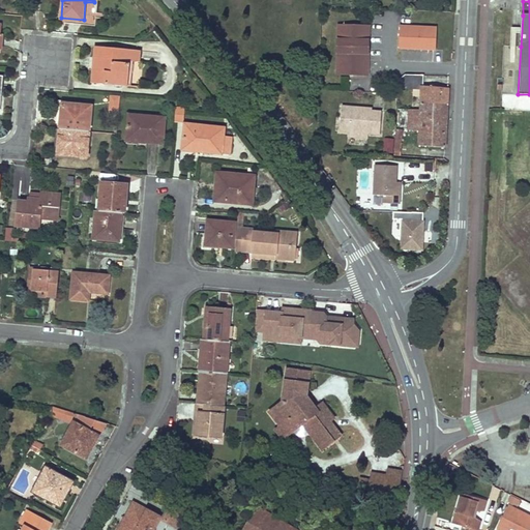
[(337,25),(336,76),(370,77),(371,26),(337,25)]
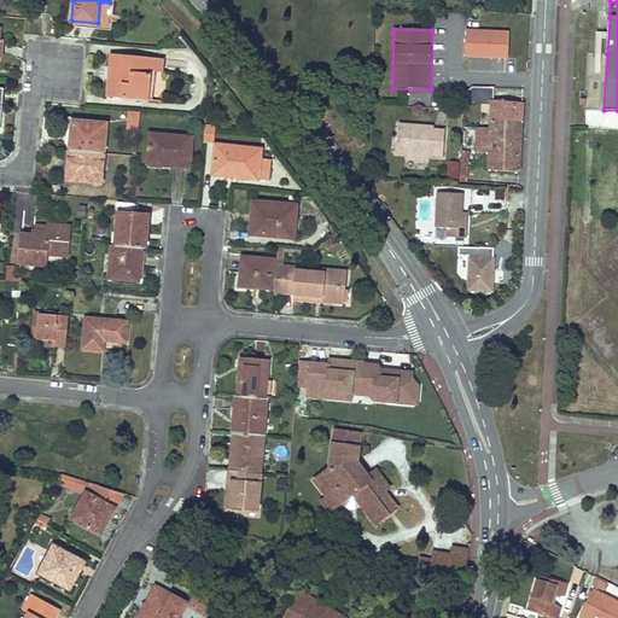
[(511,33),(466,30),(465,58),(508,60),(511,33)]
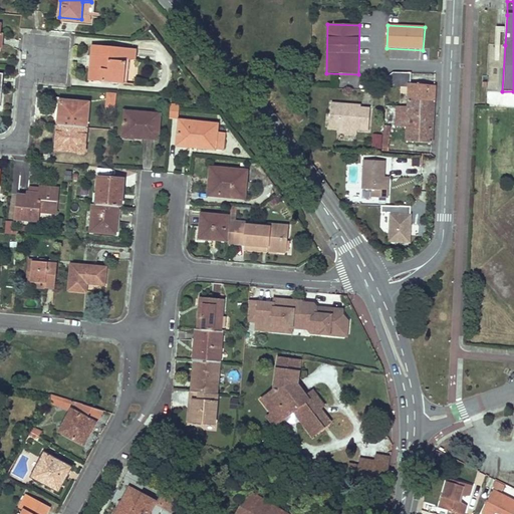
[(95,80),(123,83),(125,59),(136,60),(137,49),(91,45),(90,55),(94,56),(93,69),(96,69),(95,80)]
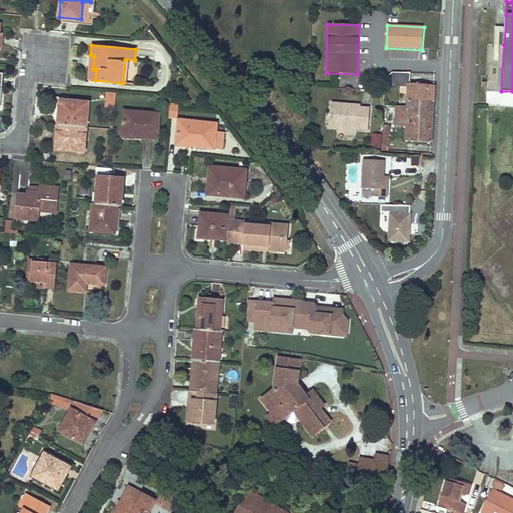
[(94,56),(90,55),(88,80),(95,80),(96,69),(93,69),(94,56)]
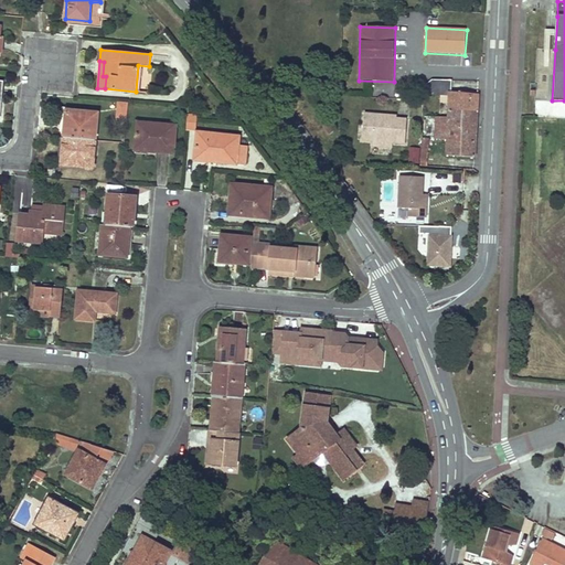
[(451,81),(438,80),(437,92),(450,93),(451,81)]
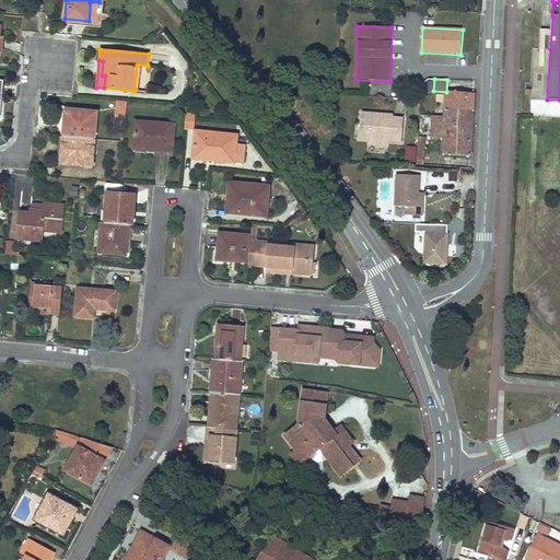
[(470,155),(474,93),(446,92),(445,115),(444,137),(443,154),(470,155)]
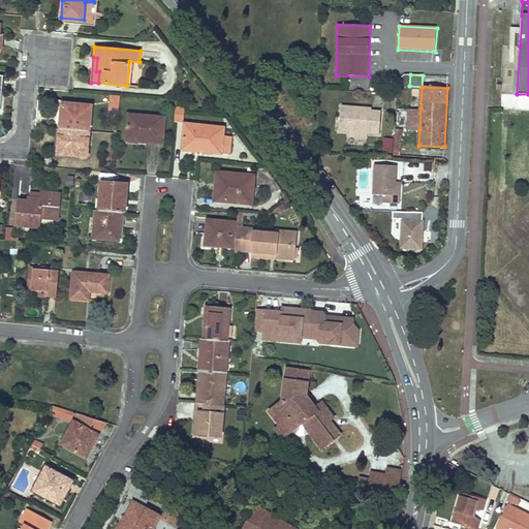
[(118,110),(120,95),(111,95),(109,109),(118,110)]
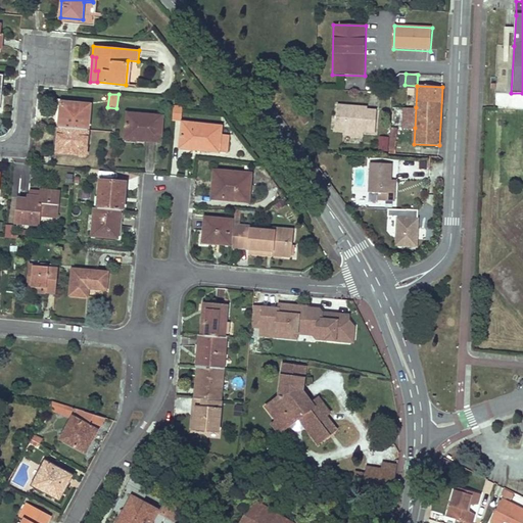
[(61,102),(58,128),(88,130),(90,105),(61,102)]
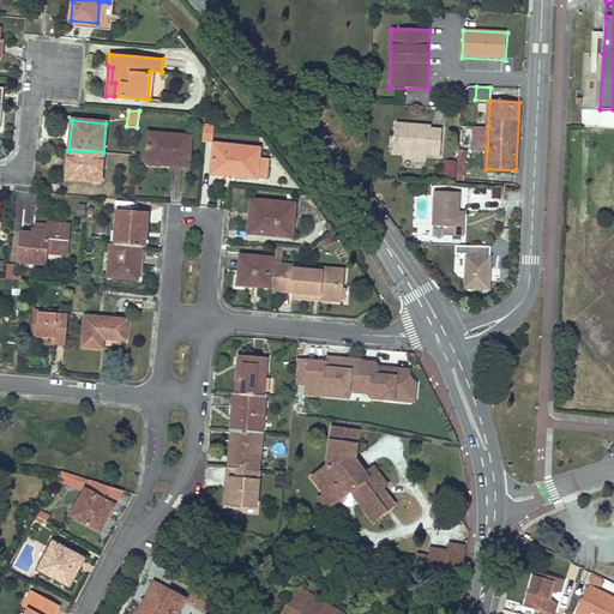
[(397,121),(396,150),(405,151),(427,152),(441,154),(444,128),(431,127),(431,130),(409,128),(409,122),(397,121)]
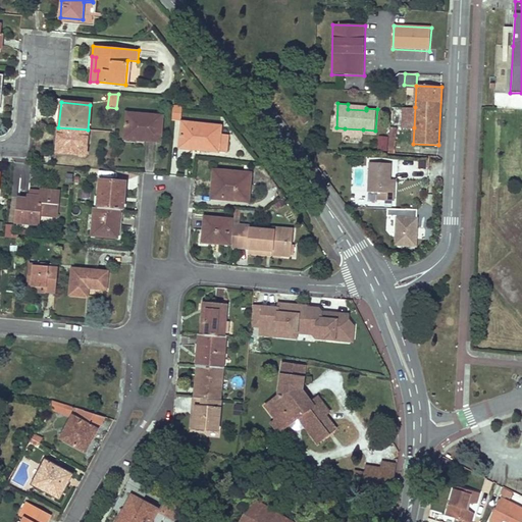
[(172,104),(172,119),(181,119),(181,104),(172,104)]
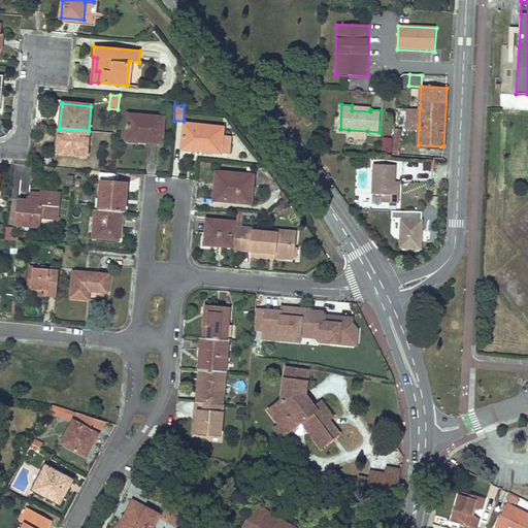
[(406,129),(419,129),(420,108),(407,107),(406,129)]
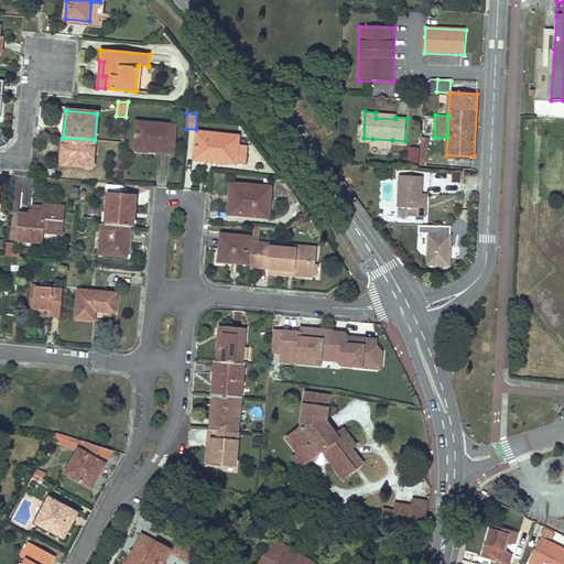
[(332,118),(323,121),(327,132),(336,130),(332,118)]
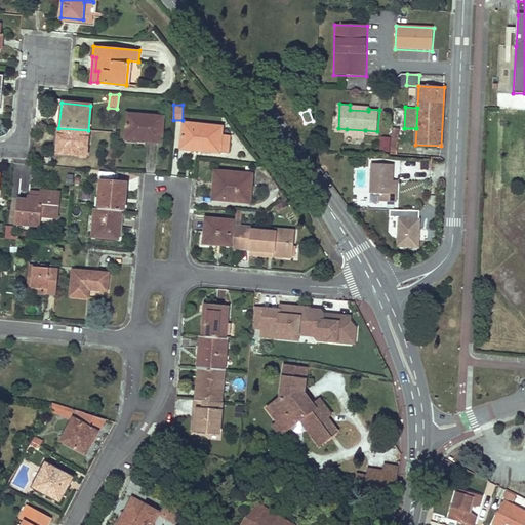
[(127,114),(125,136),(144,138),(144,140),(161,143),(163,117),(127,114)]
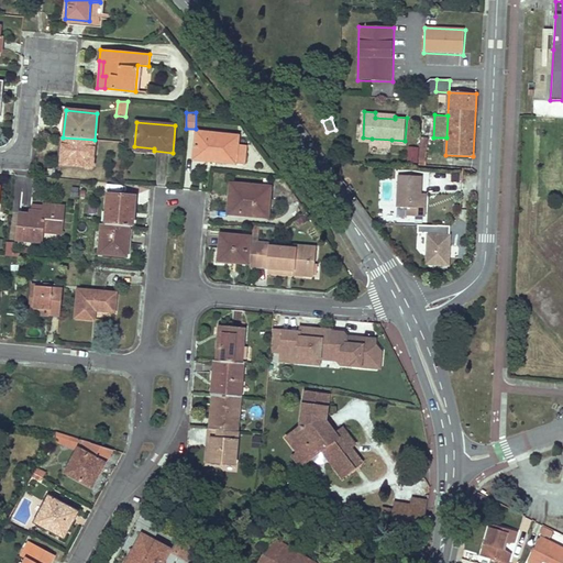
[(238,135),(197,132),(195,153),(216,155),(214,162),(234,163),(234,162),(244,163),(245,145),(236,144),(238,135)]
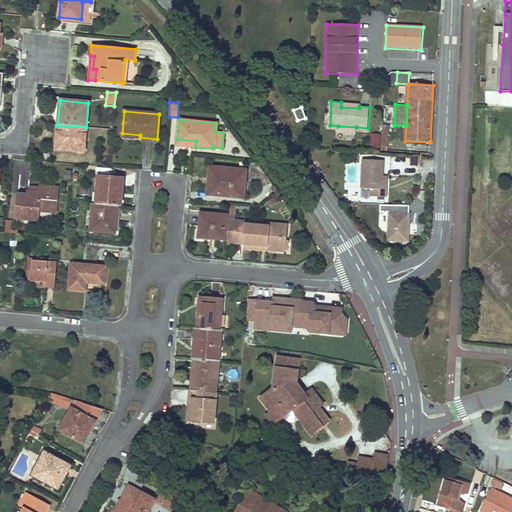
[(86,127),(57,125),(55,149),(84,152),(86,127)]
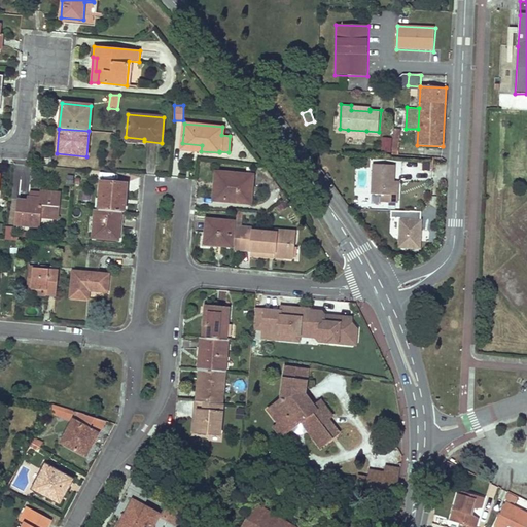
[(393,129),(391,149),(398,150),(399,130),(393,129)]
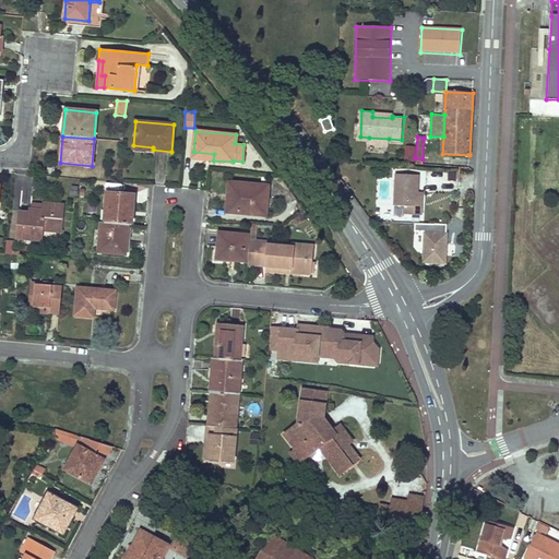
[(415,157),(415,144),(405,144),(405,157),(415,157)]
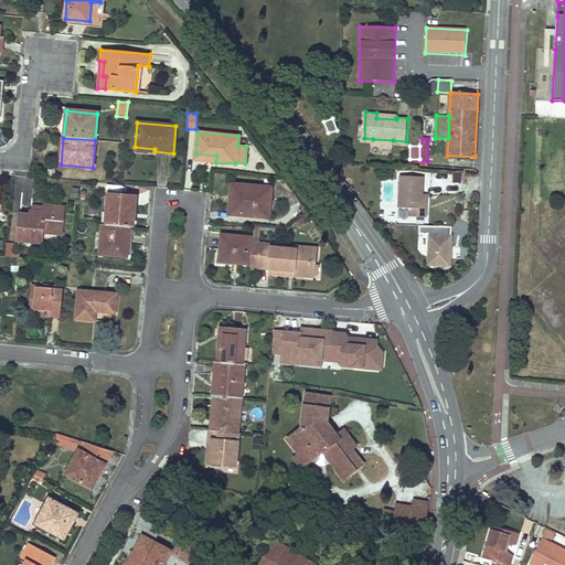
[(461,194),(462,182),(451,182),(452,174),(430,173),(429,193),(461,194)]
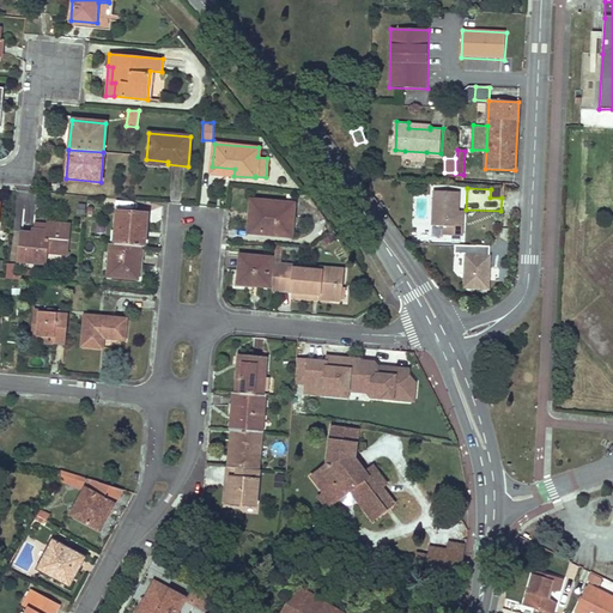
[(434,192),(432,225),(444,225),(444,235),(462,236),(462,228),(457,228),(459,211),(460,193),(434,192)]
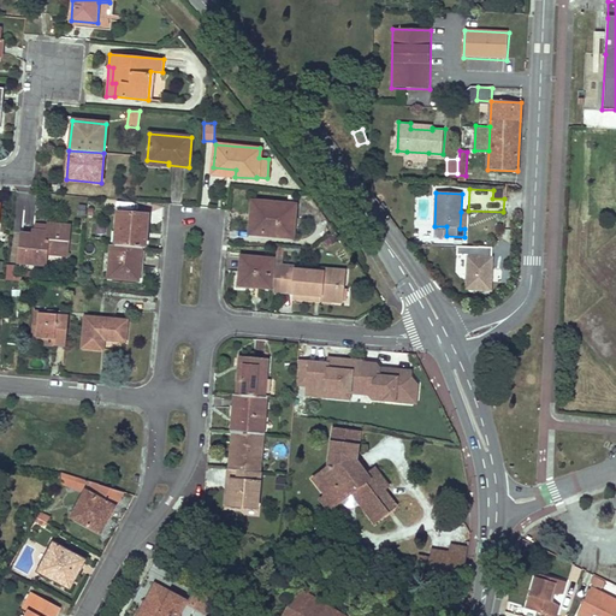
[(259,214),(256,234),(286,236),(288,225),(292,225),(294,207),(254,202),(253,214),(259,214)]
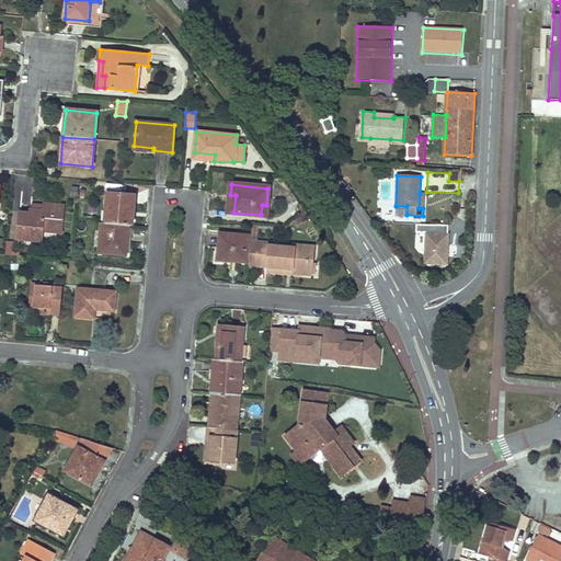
[(107,193),(105,222),(128,225),(133,226),(135,195),(107,193)]
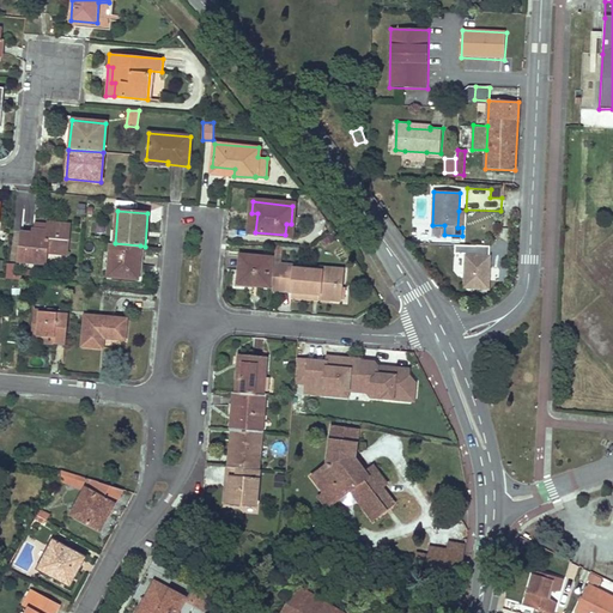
[(22,234),(18,261),(46,263),(47,253),(67,255),(70,225),(48,224),(48,225),(47,231),(34,230),(34,235),(22,234)]
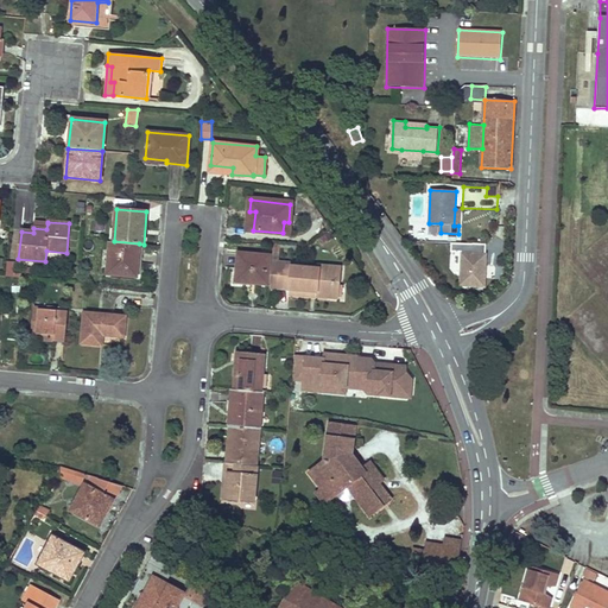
[(135,276),(139,244),(114,241),(109,241),(107,273),(135,276)]
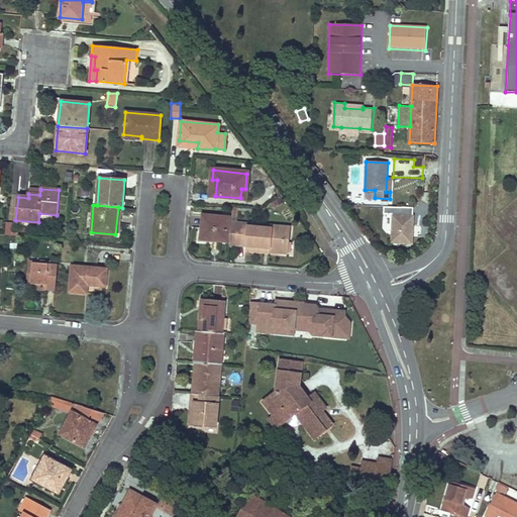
[(412,243),(413,214),(392,213),(391,242),(412,243)]
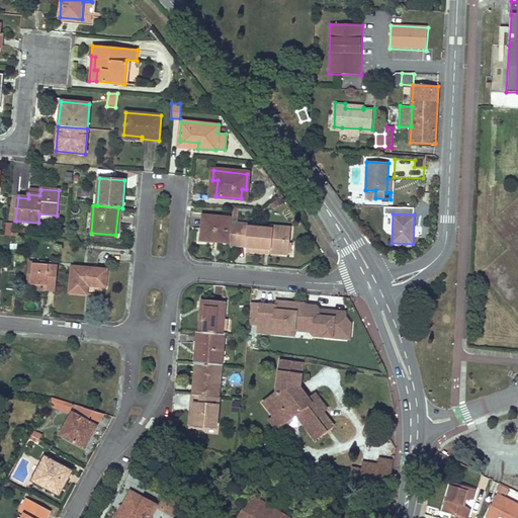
[(202,216),(200,239),(218,240),(218,242),(228,243),(230,218),(202,216)]
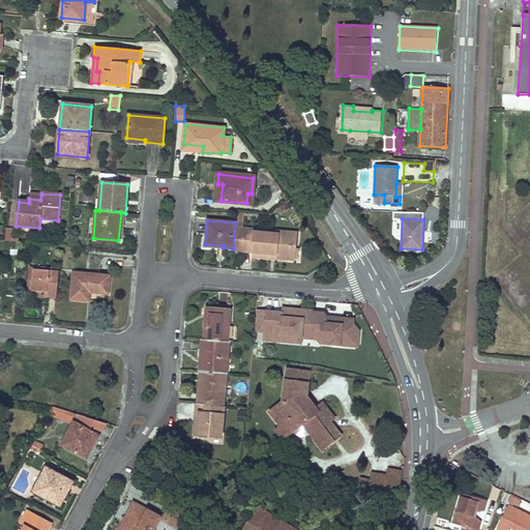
[(252,252),(264,253),(266,233),(254,231),(254,229),(242,228),(240,251),(252,252)]
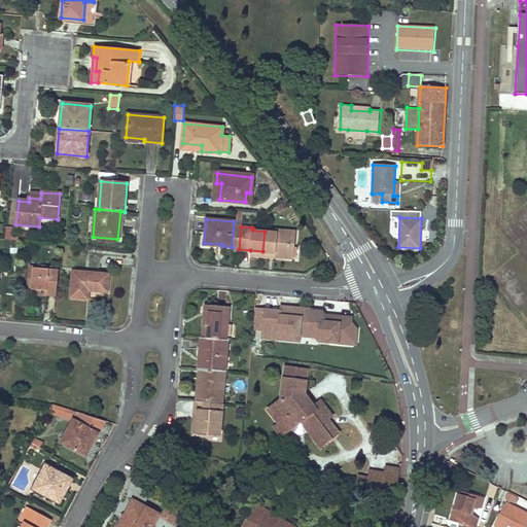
[(265,232),(262,251),(273,252),(273,256),(291,258),(293,232),(275,230),(275,233),(265,232)]
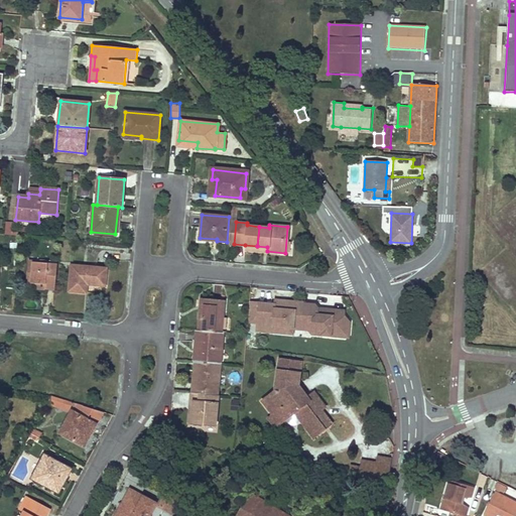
[(44,289),(54,290),(57,264),(48,263),(49,261),(40,260),(39,262),(29,261),(27,283),(45,284),(44,289)]
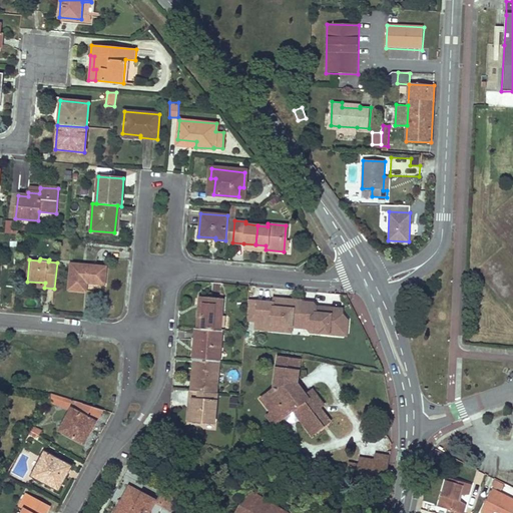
[(86,283),(88,265),(71,264),(68,289),(86,291),(86,283)]
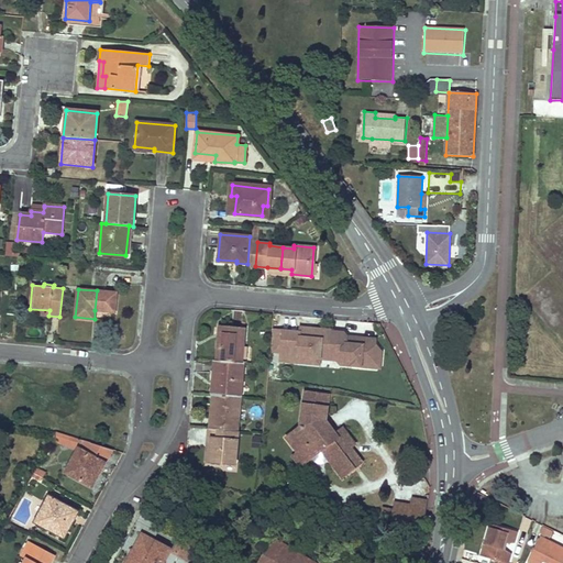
[(97,290),(95,310),(114,311),(117,293),(97,290)]
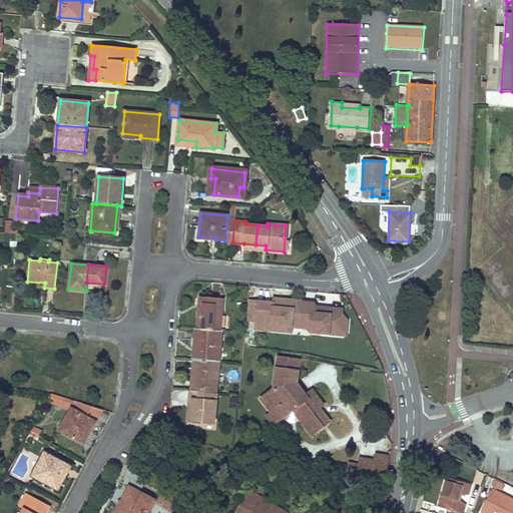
[(200,298),(197,329),(220,331),(222,300),(200,298)]
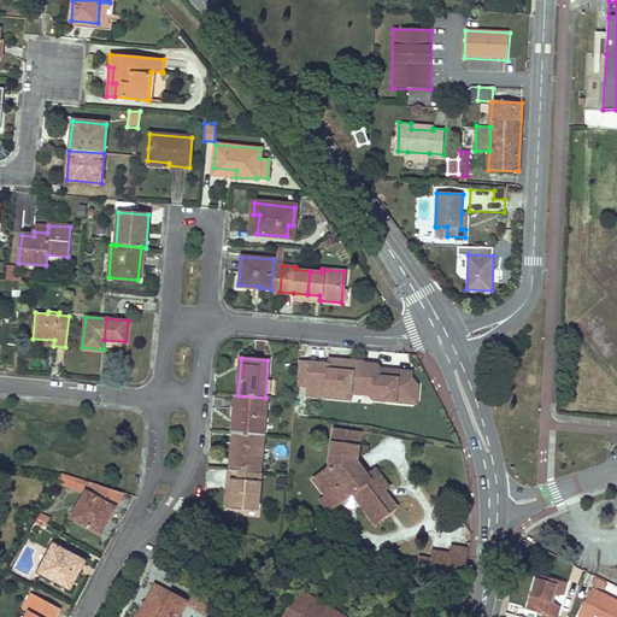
[(328,364),(298,362),(297,386),(307,386),(306,395),(325,398),(325,391),(350,393),(372,395),(372,400),(400,403),(409,397),(411,372),(392,370),(392,374),(380,372),(380,369),(376,365),(364,364),(365,363),(336,359),(334,363),(333,365),(328,364)]
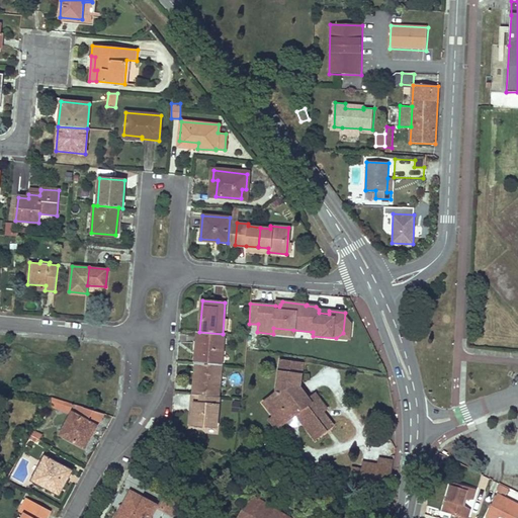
[(353,322),(345,313),(343,333),(336,338),(349,339),(351,337),(353,322)]
